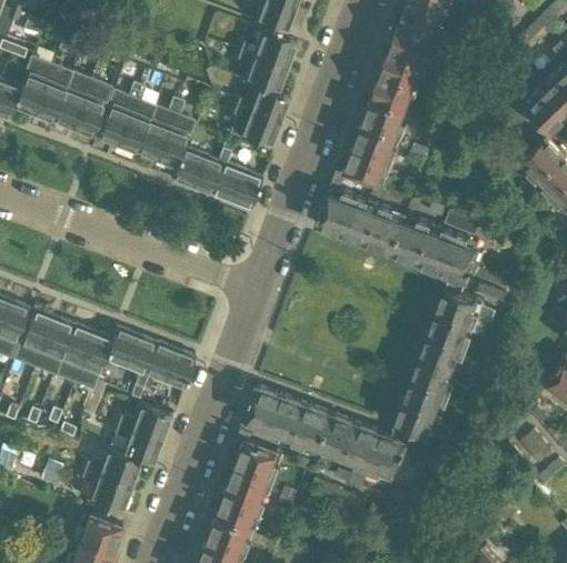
[(288,36),(297,10),(269,0),(265,0),(256,23),(288,36)]
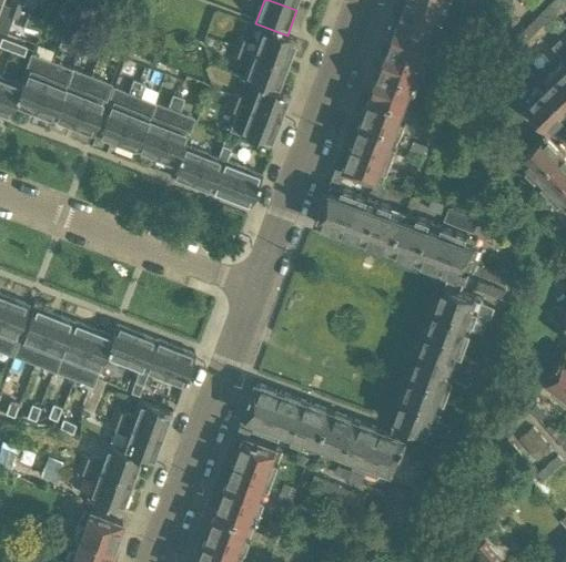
[(299,0),(269,0),(296,10),(299,0)]
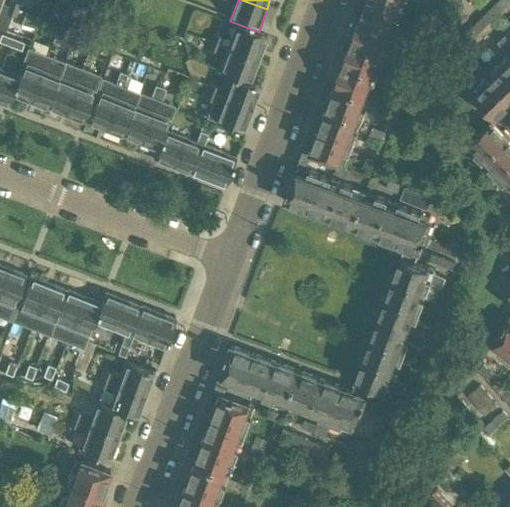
[(398,10),(401,0),(369,0),(361,22),(390,33),(395,20),(399,21),(402,12),(398,10)]
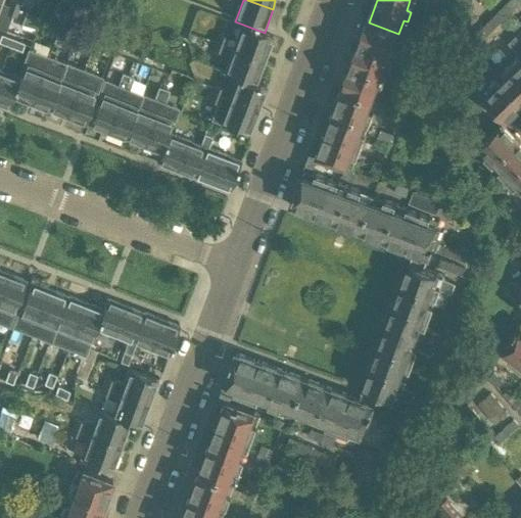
[(438,9),(441,0),(433,0),(431,6),(438,9)]
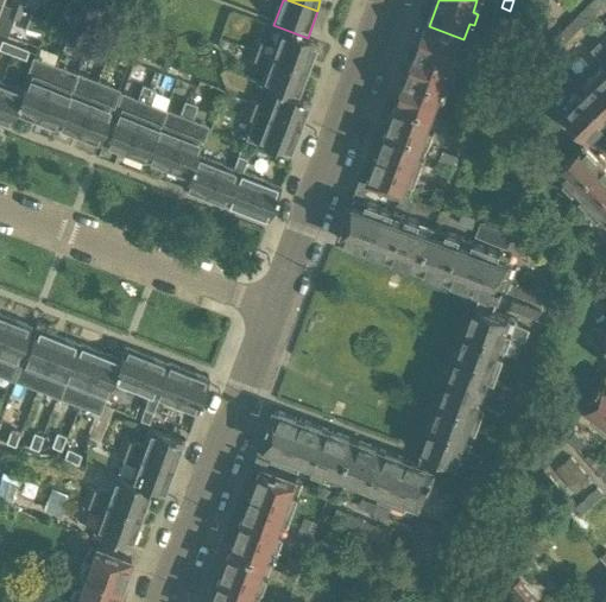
[(549,0),(542,0),(537,14),(545,18),(553,1),(549,0)]
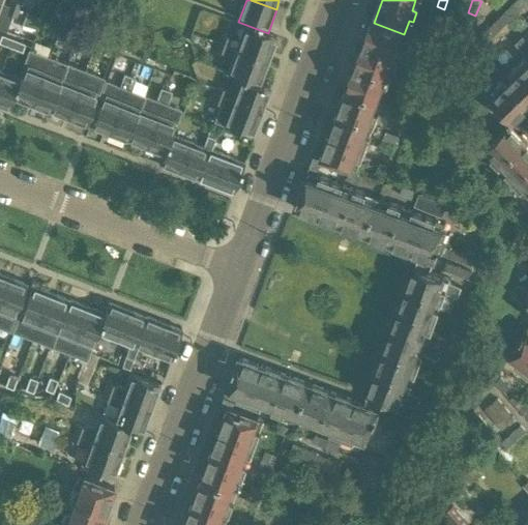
[(521,15),(527,7),(527,0),(522,0),(515,7),(521,15)]
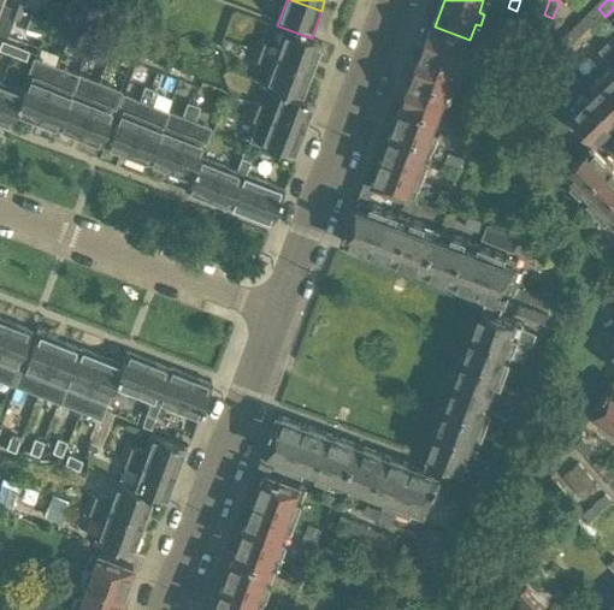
[(27,6),(17,3),(13,12),(23,16),(27,6)]
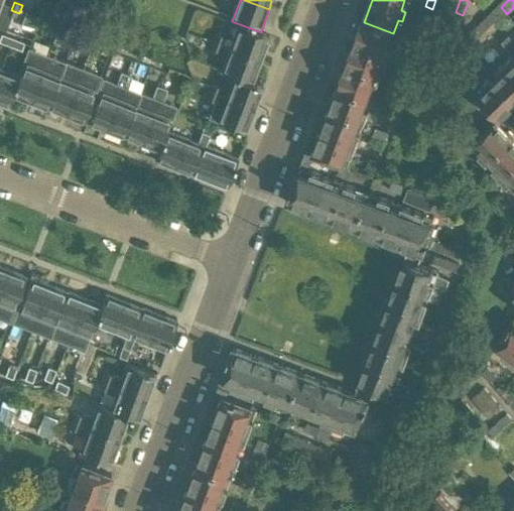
[(69,5),(61,2),(58,9),(66,12),(69,5)]
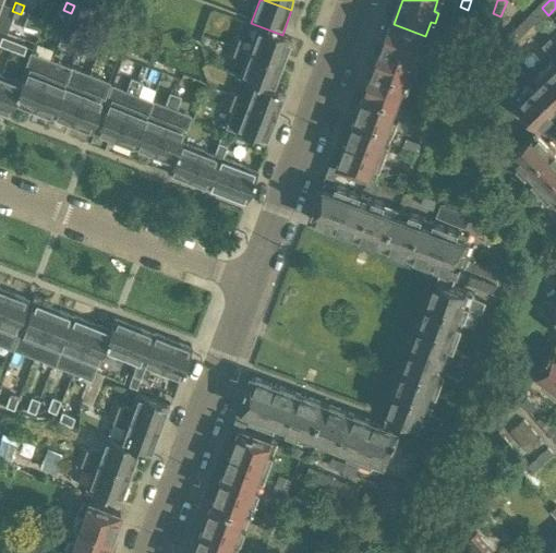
[(71,13),(80,16),(83,8),(74,5),(71,13)]
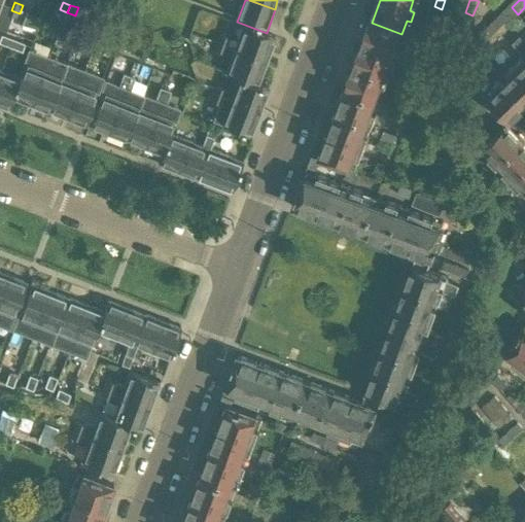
[(439,18),(442,9),(434,6),(429,5),(427,13),(439,18)]
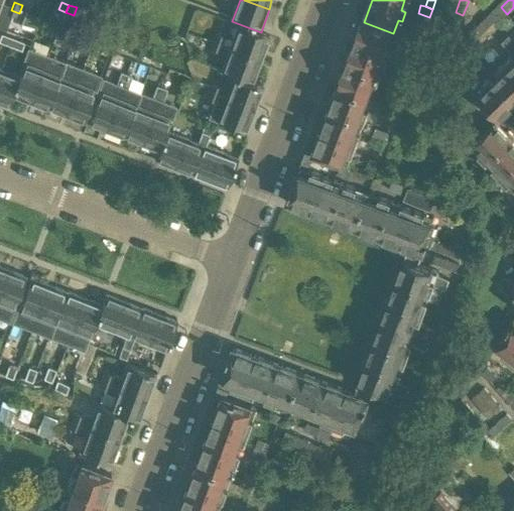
[(501,7),(490,18),(496,24),(507,14),(501,7)]
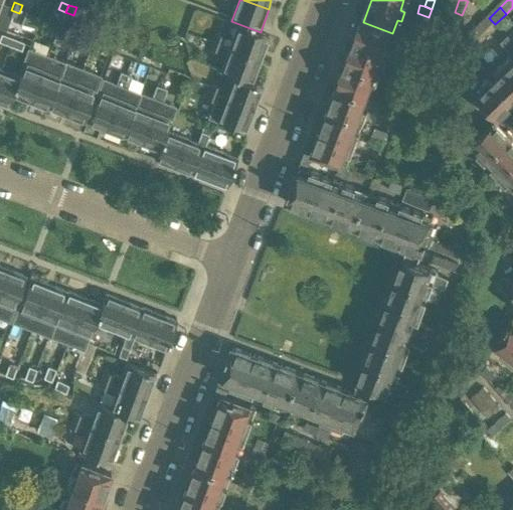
[(9,9),(6,16),(16,20),(19,13),(10,9),(9,9)]
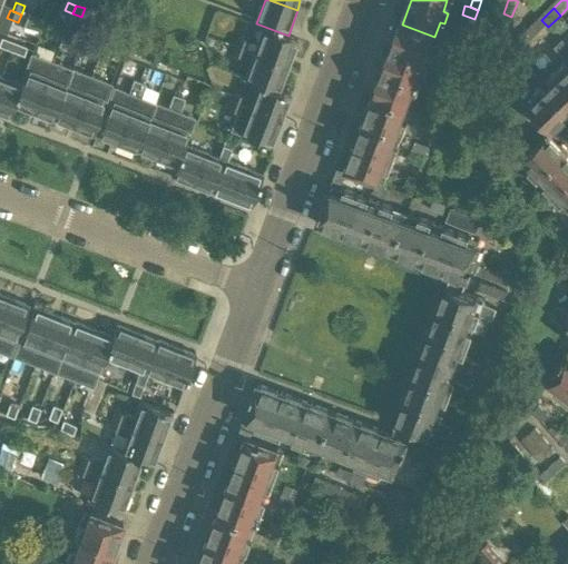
[(506,32),(511,17),(503,13),(497,28),(506,32)]
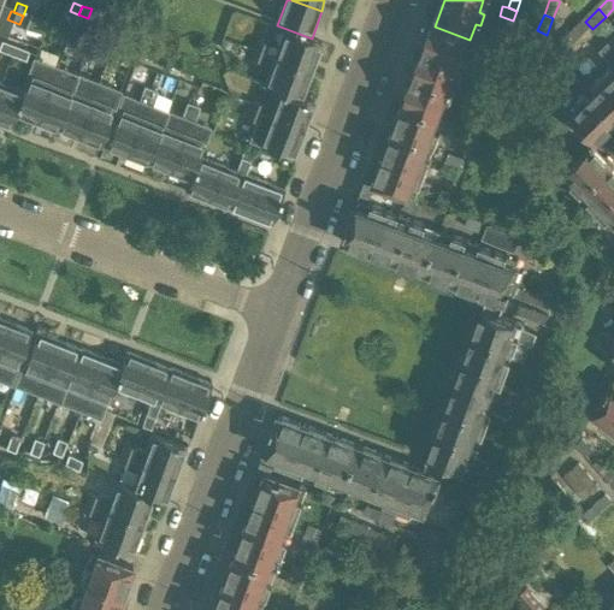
[(579,42),(592,29),(585,22),(572,34),(579,42)]
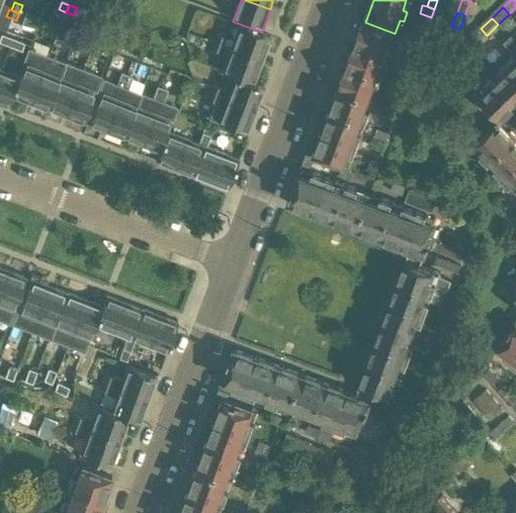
[(365,22),(352,58),(367,63),(368,61),(382,67),(382,66),(387,67),(395,48),(390,46),(395,33),(365,22)]
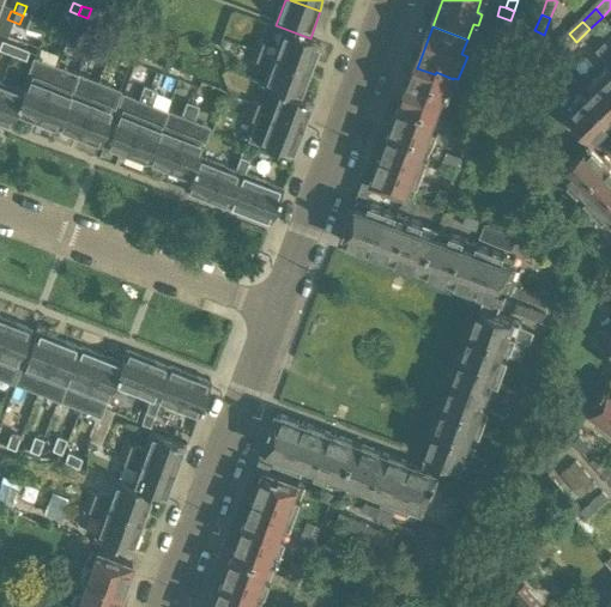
[(534,30),(527,47),(537,50),(544,35),(534,30)]
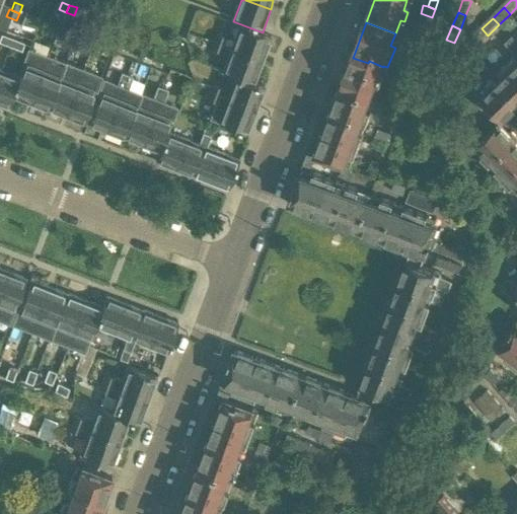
[(421,27),(416,40),(424,43),(429,29),(421,27)]
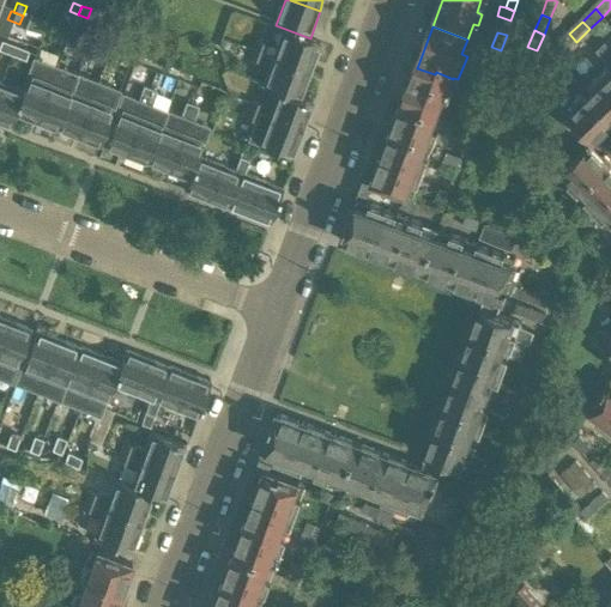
[(284,34),(284,35),(274,60),(312,74),(322,48),(284,34)]
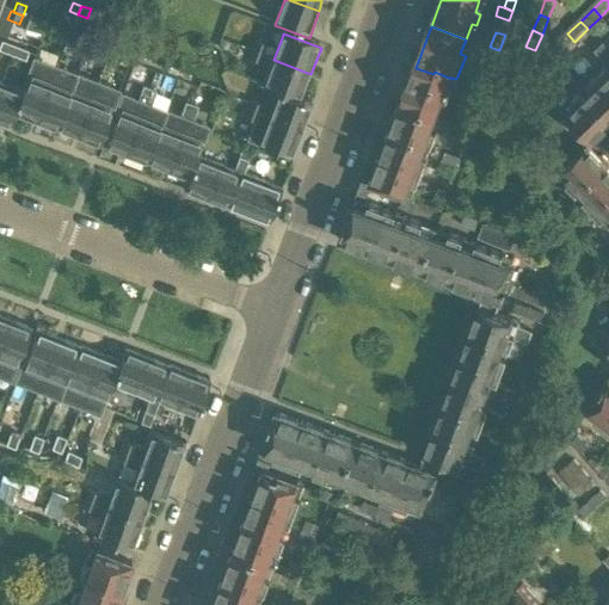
[(563,54),(574,42),(567,34),(554,47),(563,54)]
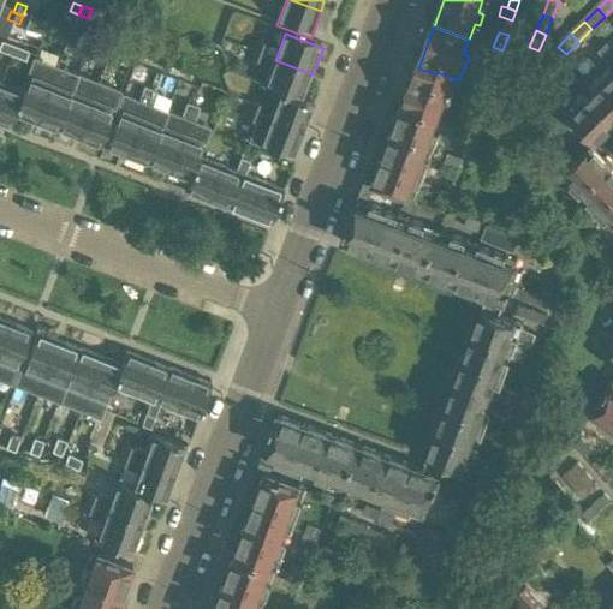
[(118,39),(108,35),(105,45),(114,48),(118,39)]
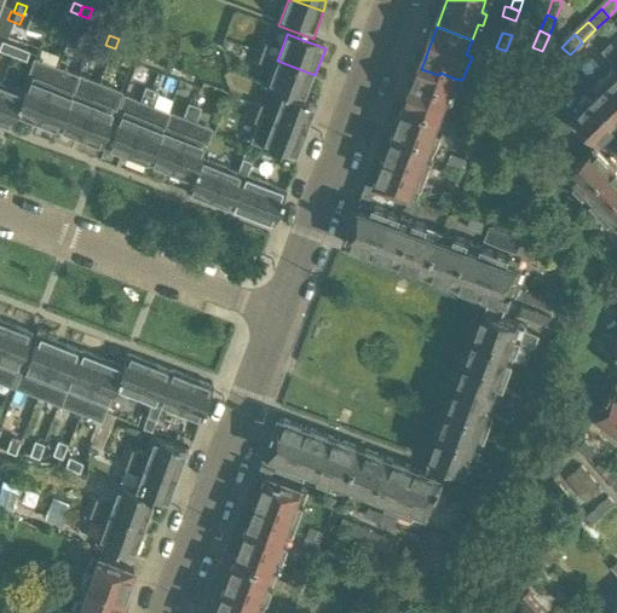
[(119,39),(115,48),(124,52),(127,42),(119,39)]
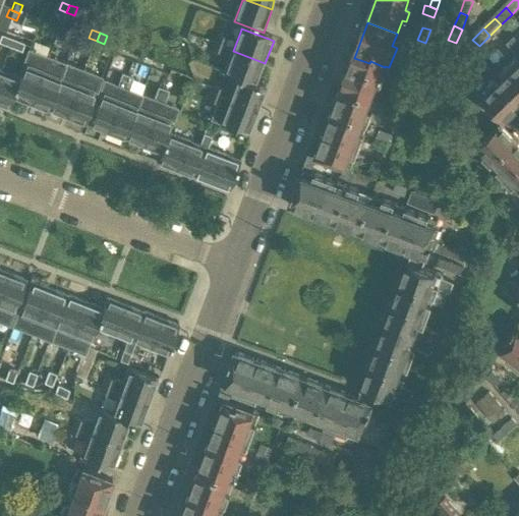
[(218,38),(216,46),(225,50),(228,42),(218,38)]
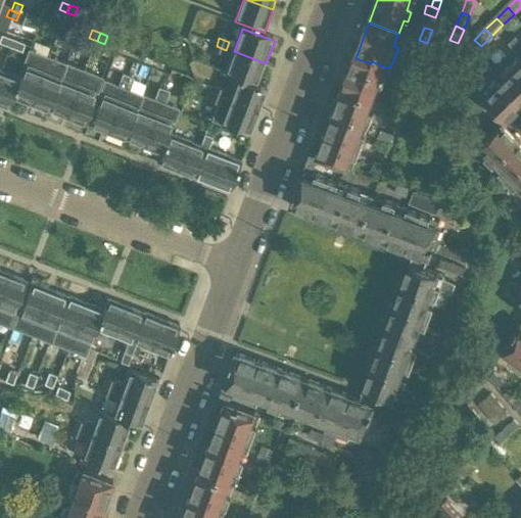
[(3,39),(0,46),(11,51),(14,43),(3,39)]
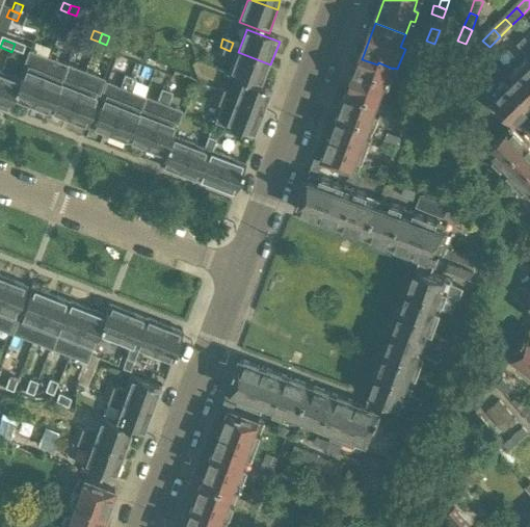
[(529,43),(527,40),(520,47),(529,57),(529,63),(515,76),(519,78),(509,86),(507,83),(500,91),(502,94),(500,96),(492,86),(484,94),(494,102),(515,126),(529,111),(529,43)]
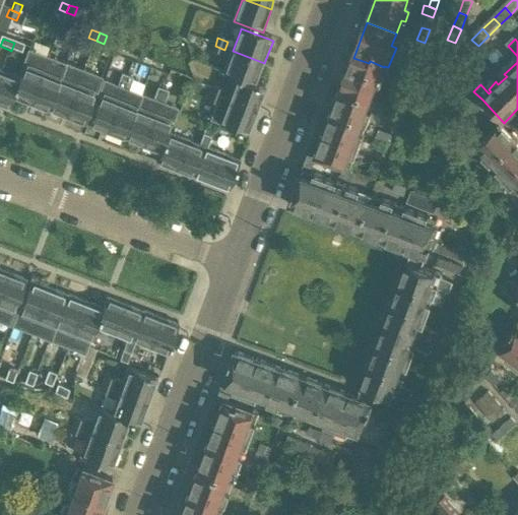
[(421,56),(425,43),(416,40),(412,53),(421,56)]
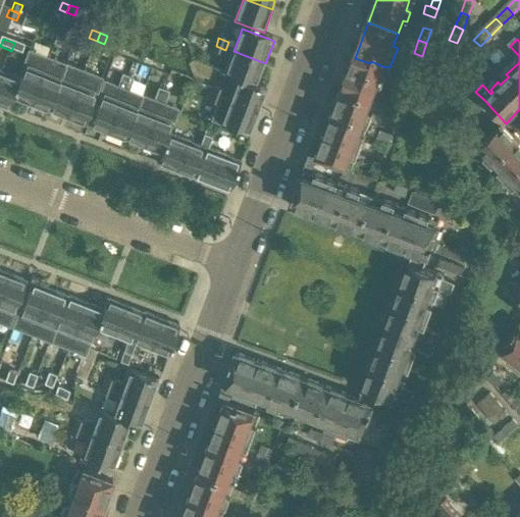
[(449,40),(444,54),(451,57),(457,43),(449,40)]
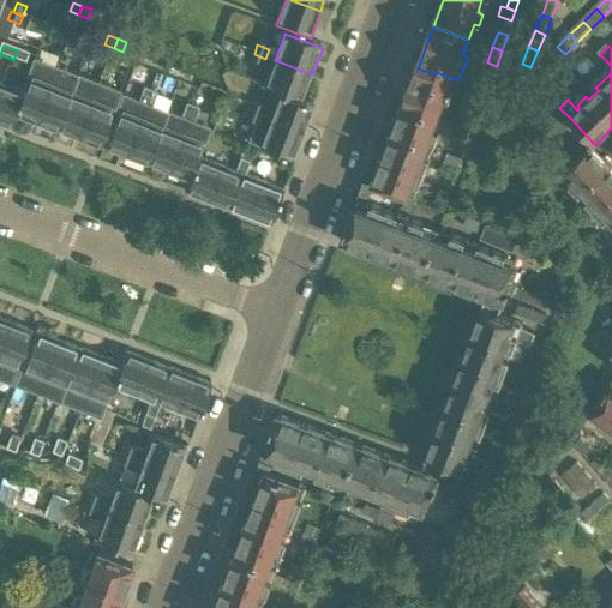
[(565,54),(557,47),(545,59),(552,66),(565,54)]
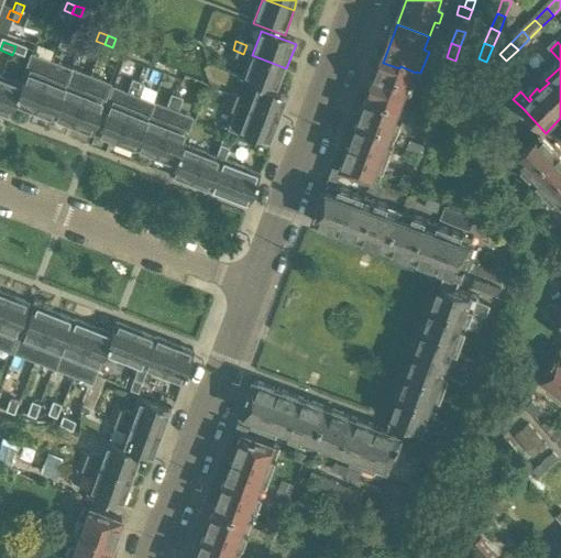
[(12,55),(24,59),(28,51),(15,46),(12,55)]
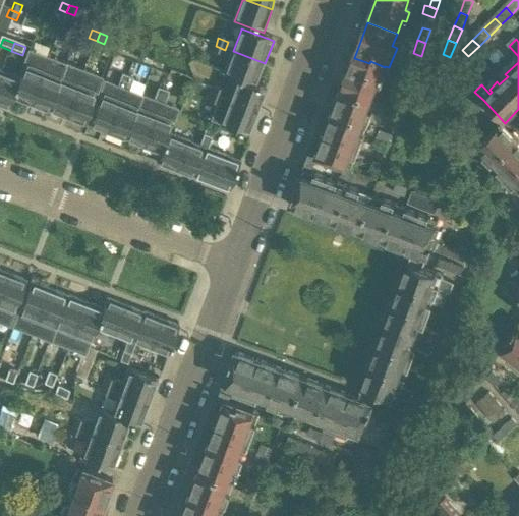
[(223,57),(225,50),(216,46),(213,54),(223,57)]
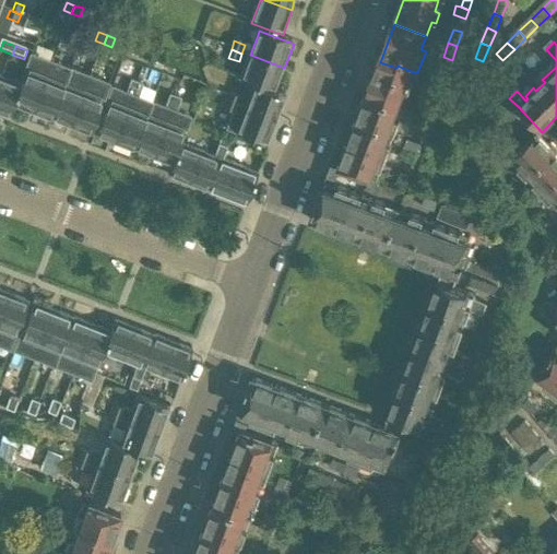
[(275,93),(284,68),(250,55),(240,82),(255,87),(255,86),(275,94),(275,93)]
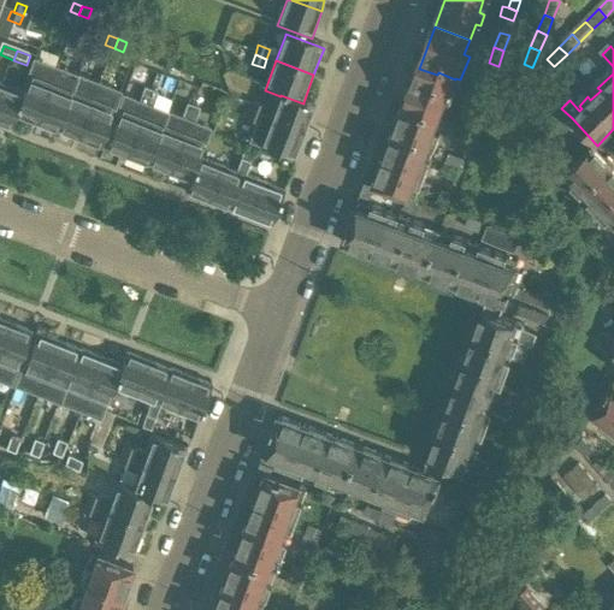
[(37,125),(57,72),(36,64),(24,95),(16,118),(37,125)]
